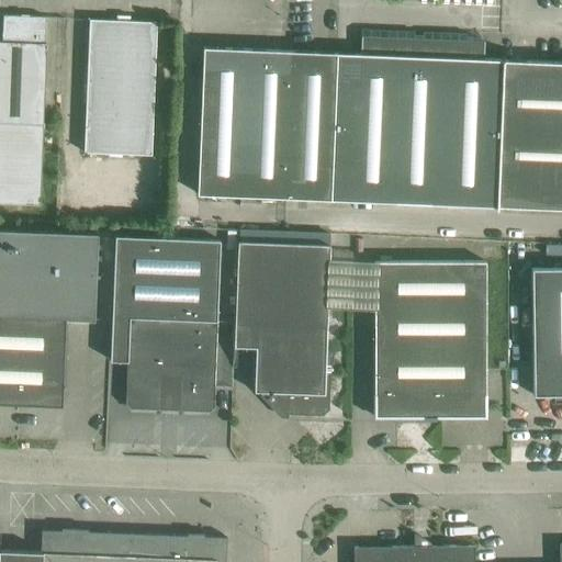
[(2,41),(0,40),(0,120),(43,122),(46,43),(45,43),(46,17),(3,14),(2,41)]
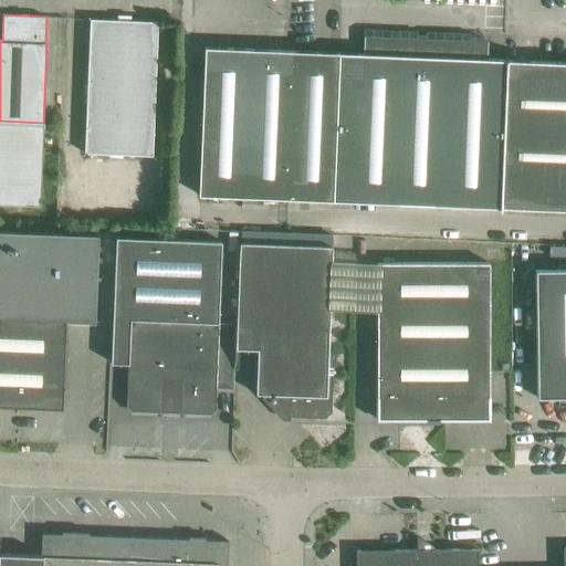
[(90,19),(88,41),(84,152),(153,155),(158,21),(130,20),(130,16),(117,16),(117,20),(90,19)]
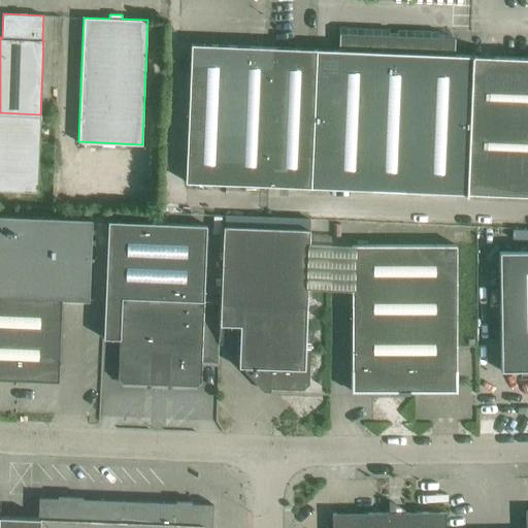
[(340,51),(321,50),(317,186),(466,193),(472,56),(436,55),(437,38),(341,35),(340,51)]
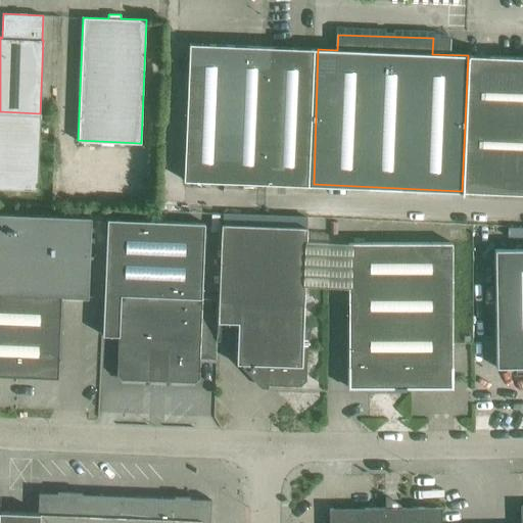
[(189,43),(188,63),(183,179),(314,184),(318,49),(189,43)]
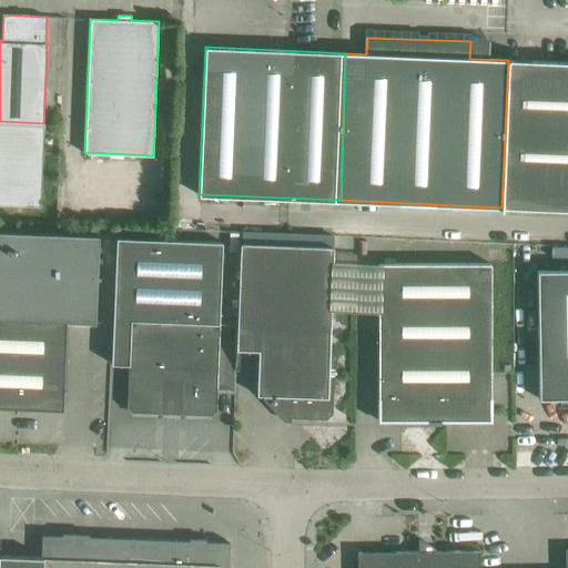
[(567,62),(508,60),(501,208),(567,210),(567,62)]
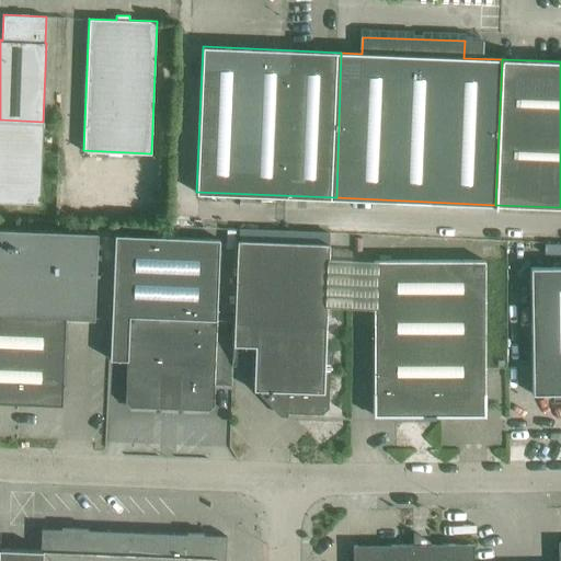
[(0,119),(0,202),(41,203),(43,122),(0,119)]
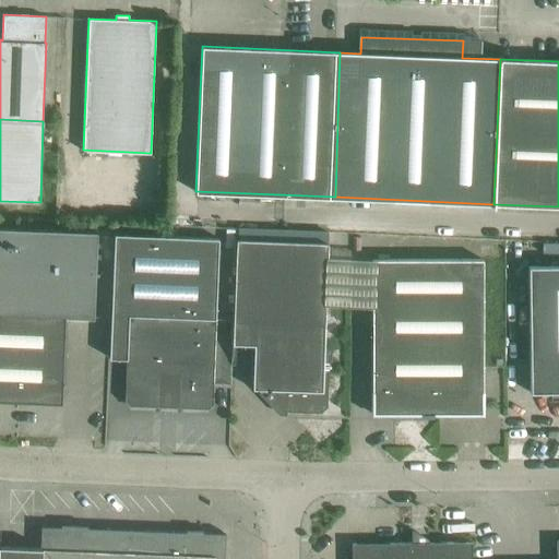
[(0,311),(21,312),(64,314),(64,317),(94,318),(97,232),(0,227),(0,311)]
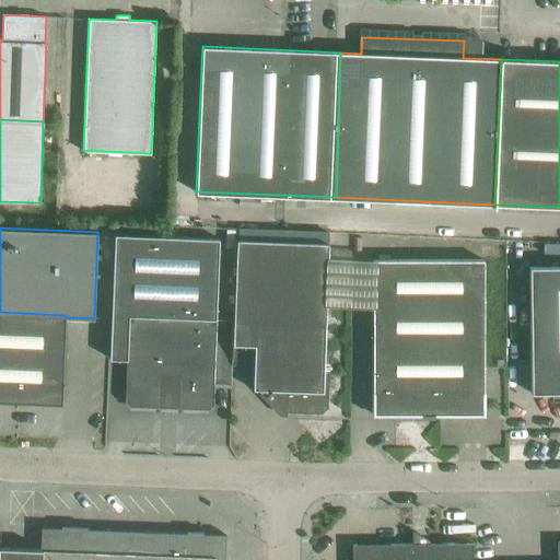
[(219,241),(116,235),(111,337),(109,359),(127,360),(125,403),(126,403),(128,405),(128,406),(209,409),(210,408),(211,406),(212,407),(213,384),(219,241)]
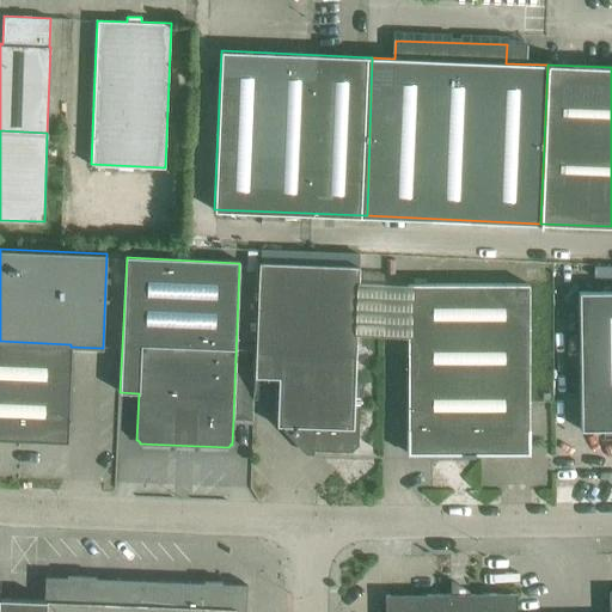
[(360,268),(259,263),(256,377),(279,377),(276,426),(301,427),(301,442),(308,451),(350,452),(357,445),(360,401),(354,401),(360,268)]
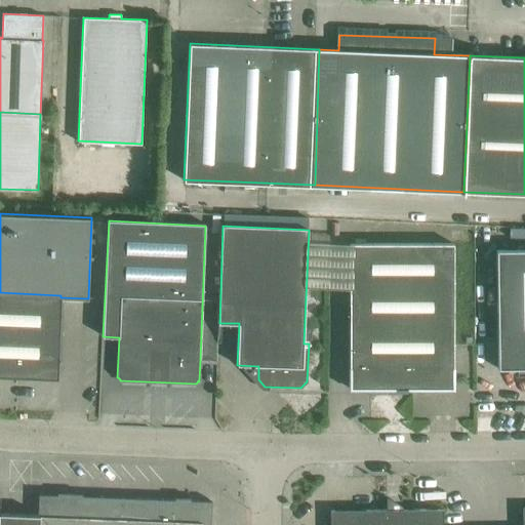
[(349,243),(350,368),(350,389),(453,389),(453,243),(349,243)]
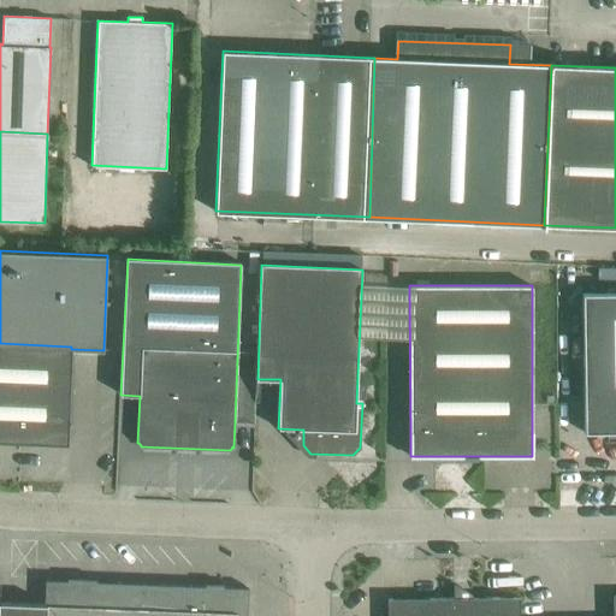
[(615,292),(582,294),(585,433),(615,432),(615,292)]
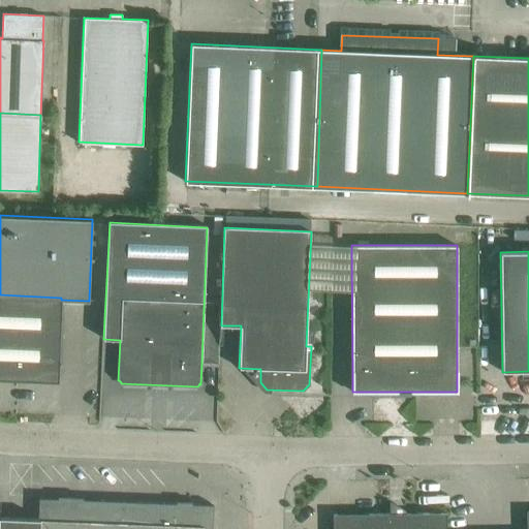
[(20,296),(0,294),(0,378),(17,379),(20,296)]
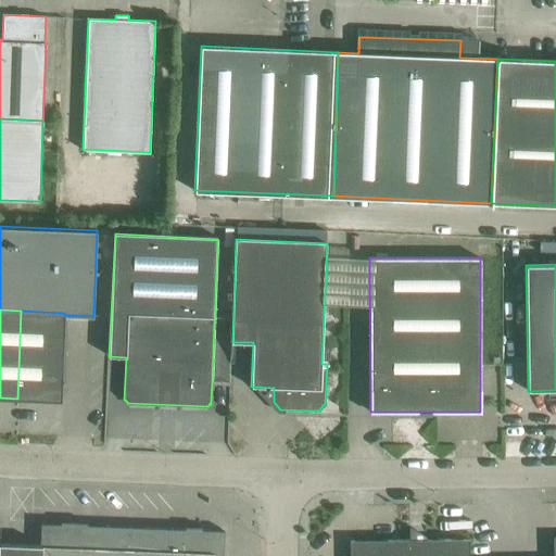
[(64,313),(21,311),(17,399),(61,401),(64,315),(64,313)]
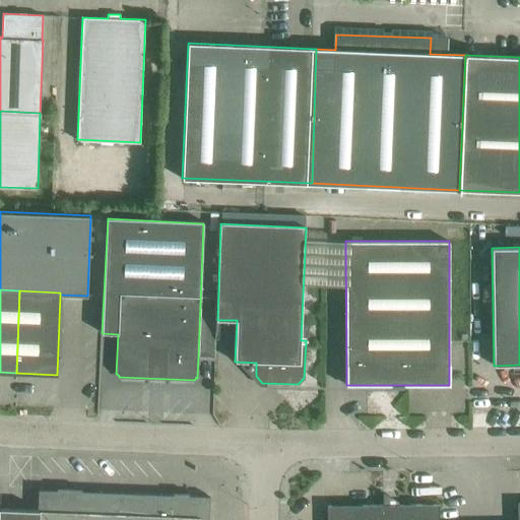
[(0,508),(0,519),(207,519),(209,497),(39,490),(38,510),(0,508)]
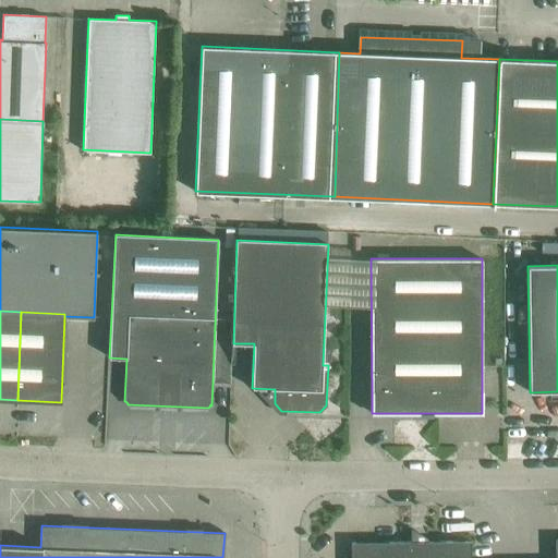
[(557,557),(557,540),(555,540),(555,557),(471,557),(471,541),(351,543),(351,557),(557,557)]
